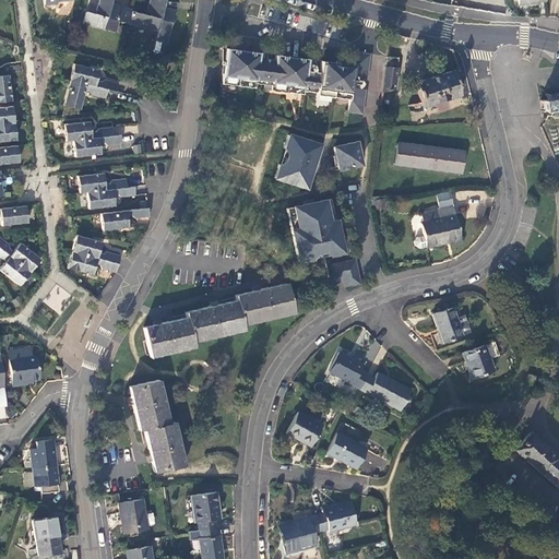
[(130,11),(130,9),(110,2),(110,0),(98,0),(95,13),(86,11),(82,22),(114,32),(117,20),(127,23),(130,11)]
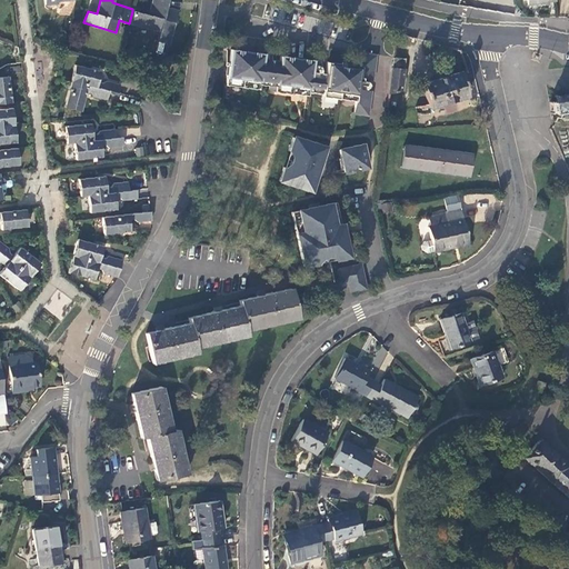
[(132,11),(129,23),(158,32),(156,41),(168,45),(178,10),(166,7),(167,0),(151,0),(147,16),(132,11)]
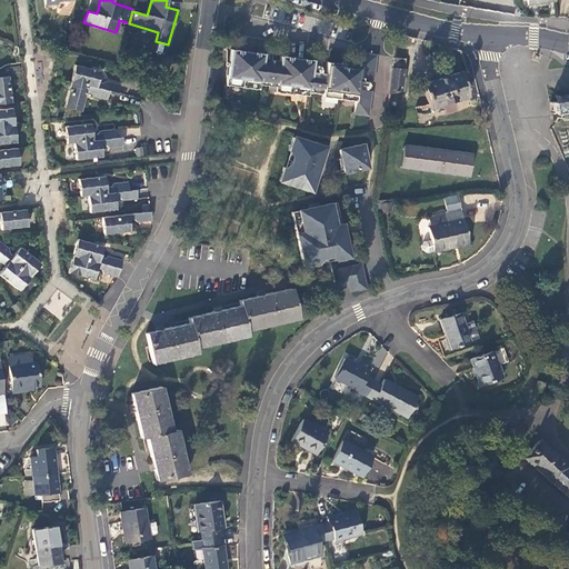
[(353,113),(368,116),(376,55),(360,52),(359,63),(327,60),(325,76),(311,75),(313,60),(280,56),(279,63),(262,61),(263,53),(230,49),(227,75),(228,75),(227,82),(260,87),(261,83),(277,86),(277,89),(310,93),(310,91),(311,87),(323,88),(322,93),(322,96),(356,100),(353,113)]
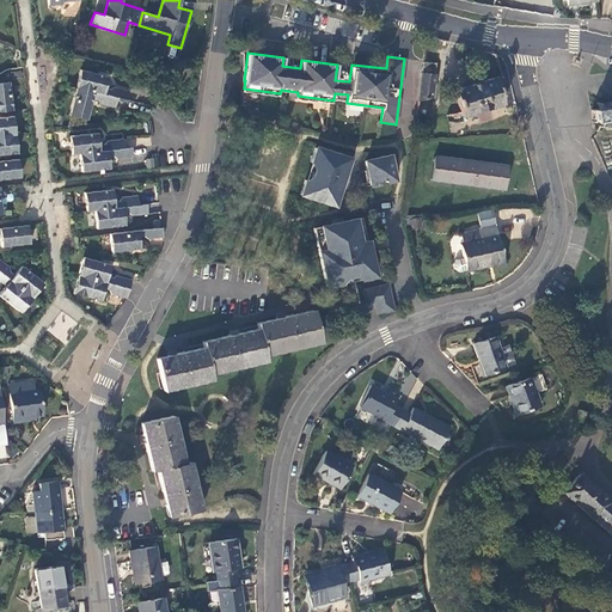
[(434,63),(422,61),(421,73),(433,74),(434,63)]
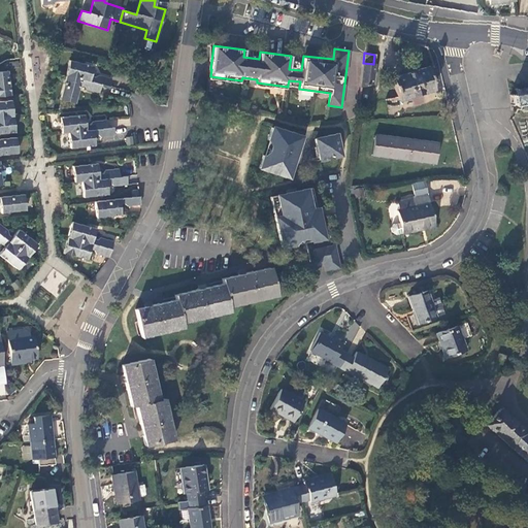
[(68,61),(65,75),(100,85),(108,86),(110,77),(97,74),(93,77),(89,76),(91,71),(92,66),(68,61)]
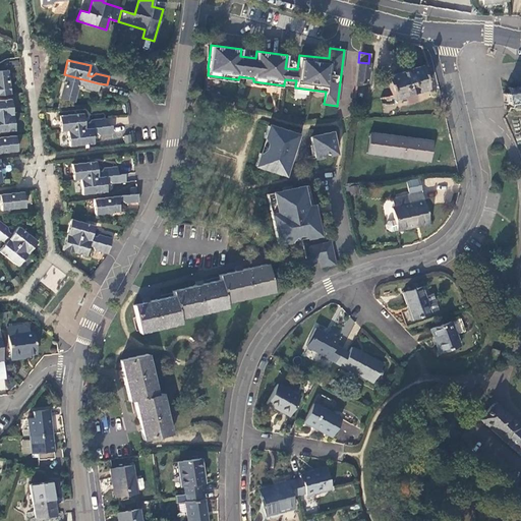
[(368,63),(358,62),(355,85),(366,82),(368,63)]
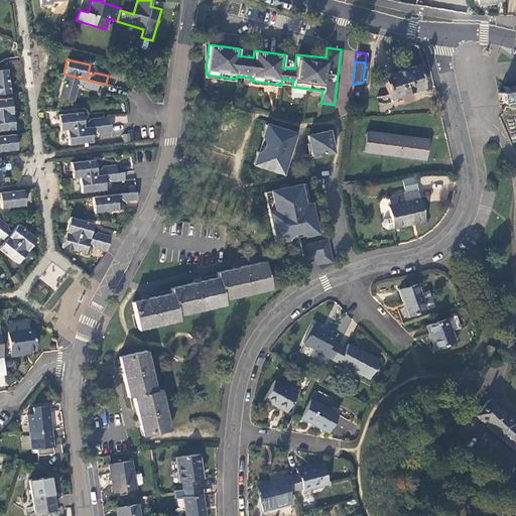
[(423,88),(417,67),(382,77),(388,98),(423,88)]
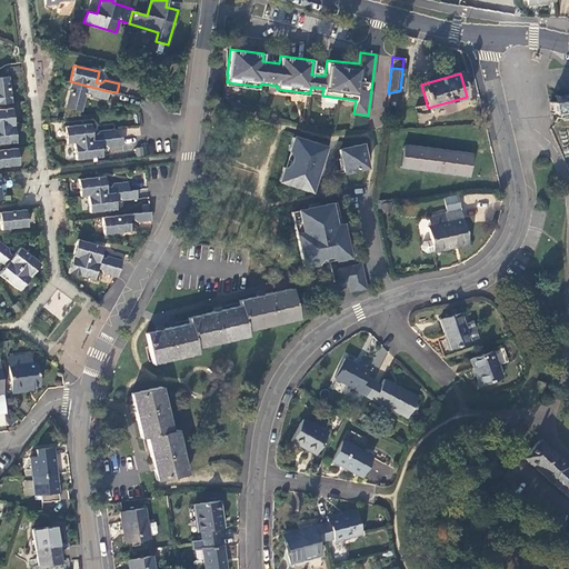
[(0,103),(12,102),(9,78),(0,78),(0,103)]
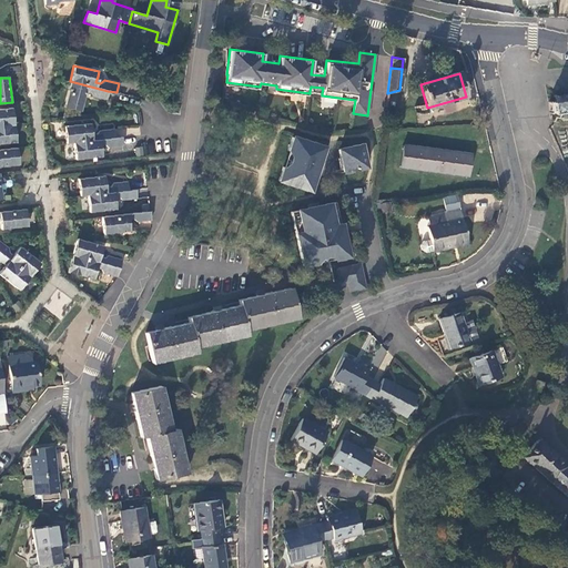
[(108,91),(70,81),(63,107),(80,111),(82,100),(84,91),(90,92),(92,97),(105,99),(108,91)]
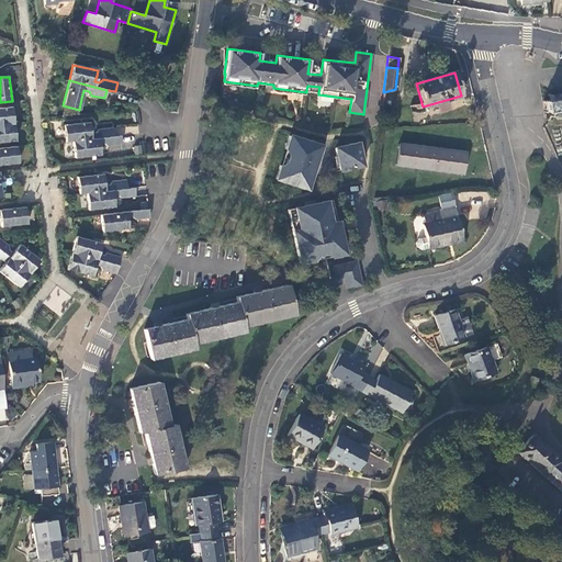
[(561,92),(548,96),(549,101),(542,101),(544,112),(551,111),(551,116),(561,114),(561,92)]
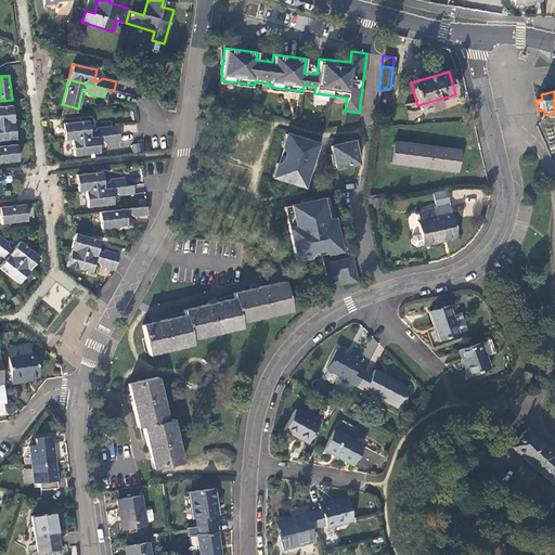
[(0,124),(14,121),(12,106),(0,107),(0,124)]
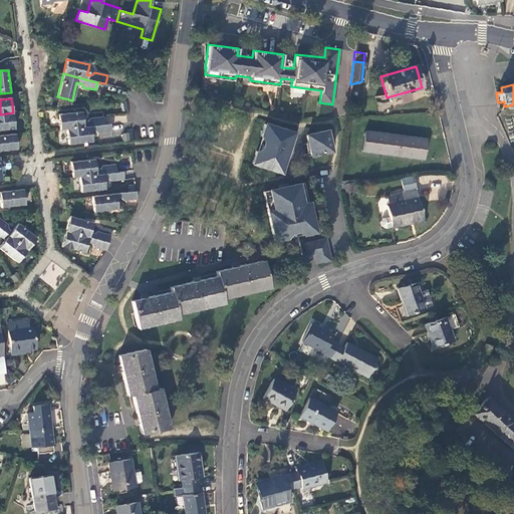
[(58,114),(60,130),(67,129),(103,123),(102,115),(89,116),(86,120),(83,120),(82,114),(81,111),(58,114)]
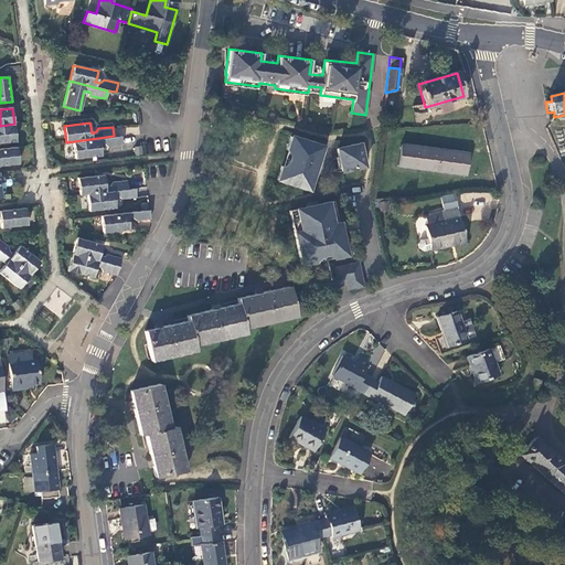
[(0,144),(17,141),(14,124),(0,126),(0,144)]
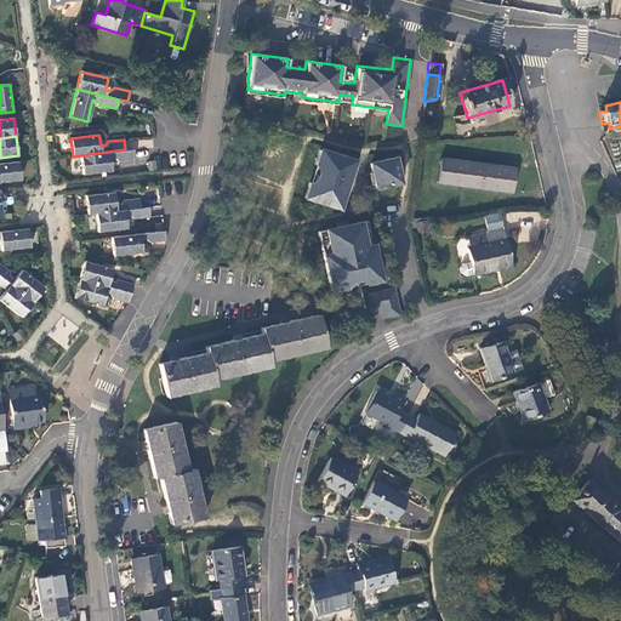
[(134,153),(132,148),(125,149),(81,155),(84,175),(110,170),(109,159),(114,159),(118,161),(134,159),(134,153)]
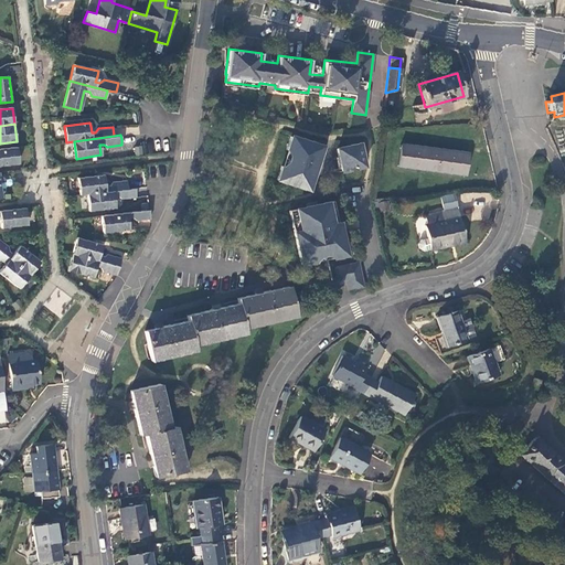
[(311,176),(312,177),(315,172),(312,171),(315,164),(317,164),(319,159),(317,159),(321,146),(290,137),(287,150),(290,151),(286,168),(283,166),(278,180),(307,189),(311,176)]
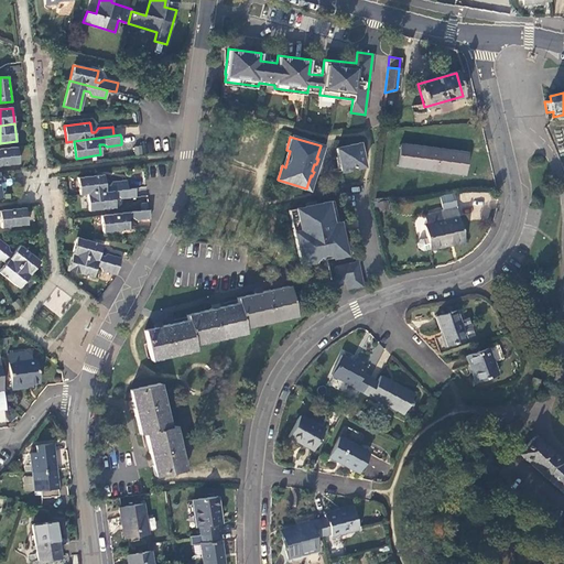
[(337,149),(342,170),(349,169),(348,166),(356,164),(356,167),(364,165),(359,142),(337,149)]
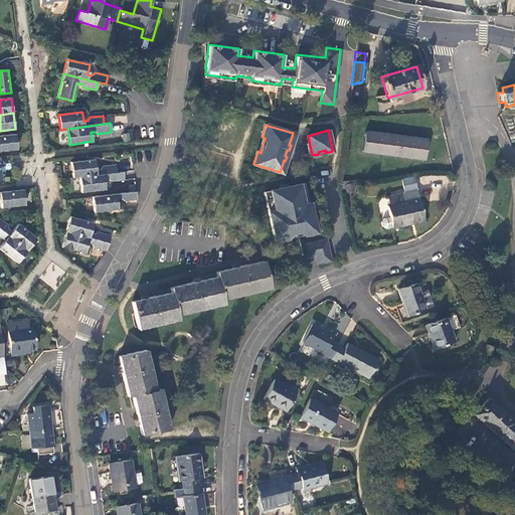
[(361,151),(423,159),(425,139),(364,132),(361,151)]
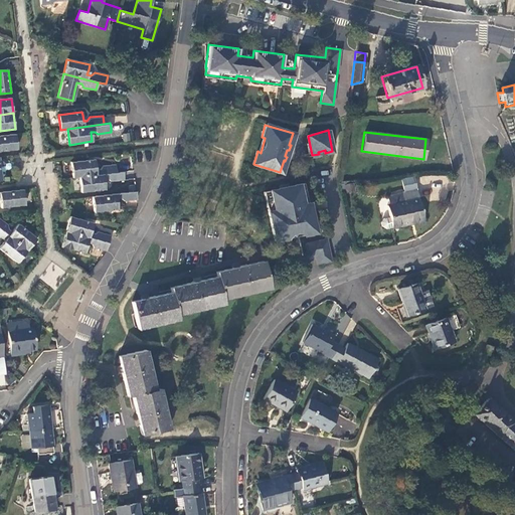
[(0,150),(17,149),(16,134),(0,136),(0,150)]
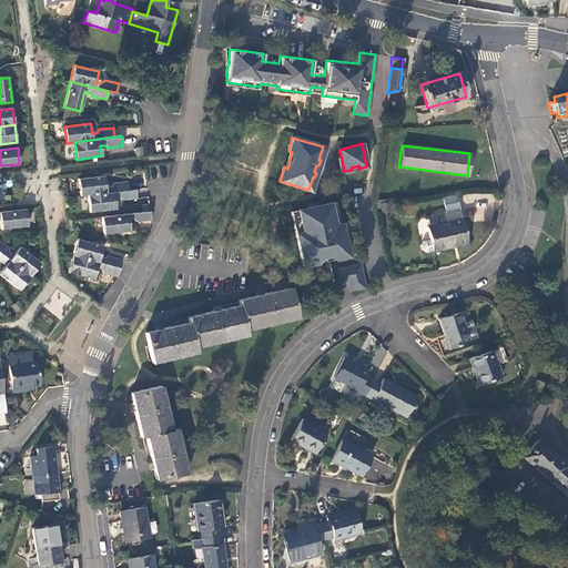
[(79,180),(81,195),(89,194),(129,190),(128,183),(128,181),(114,183),(110,186),(107,186),(105,176),(79,180)]
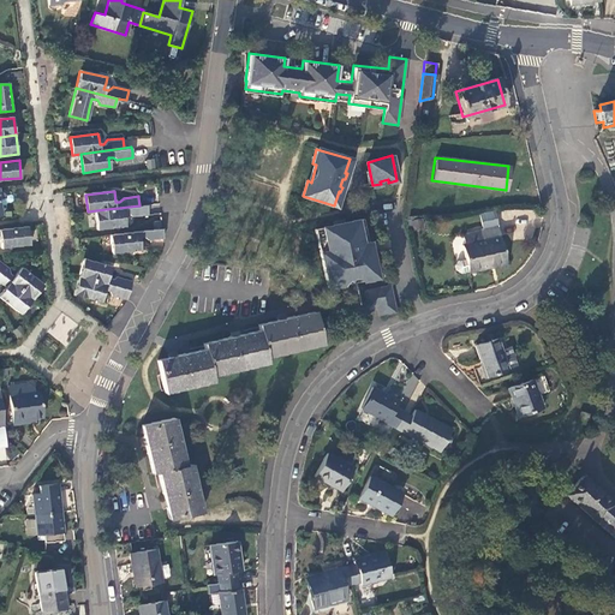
[(147,209),(147,204),(139,206),(96,210),(99,228),(125,226),(124,214),(127,214),(133,216),(148,214),(147,209)]
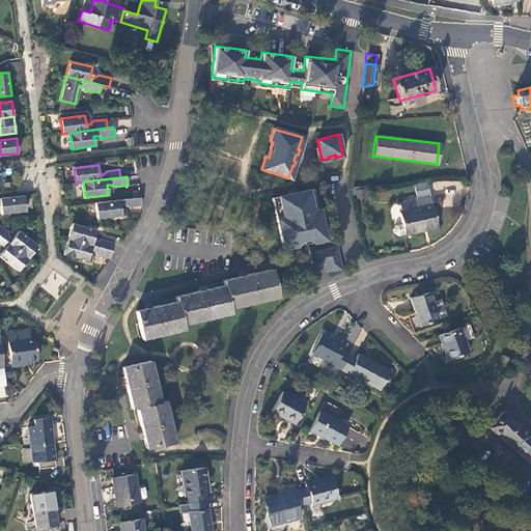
[(416,194),(417,198),(429,195),(426,183),(414,185),(415,187),(416,194)]
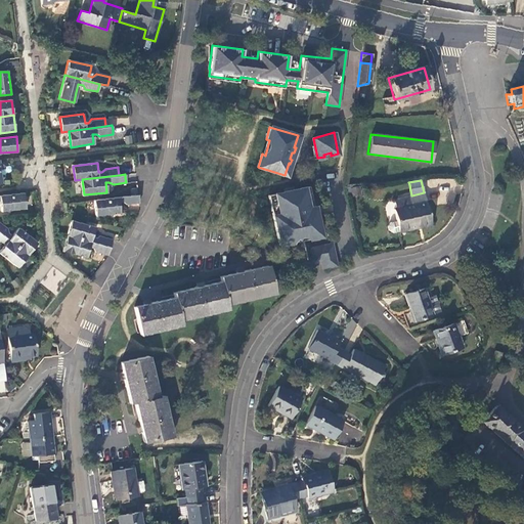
[(402,193),(410,191),(409,184),(401,185),(402,193)]
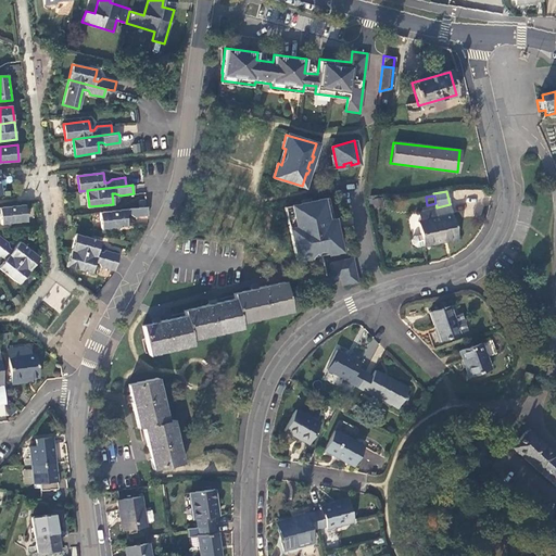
[(298,261),(300,260),(340,250),(328,198),(312,201),(301,203),(286,207),(298,261)]
